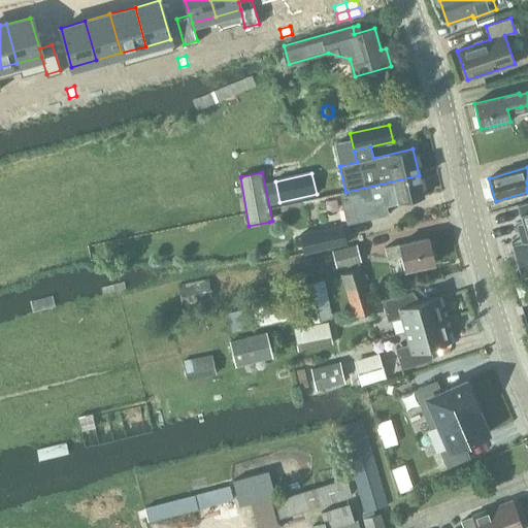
[(419,175),(345,192),(340,193),(347,222),(385,213),(384,205),(424,196),(419,175)]
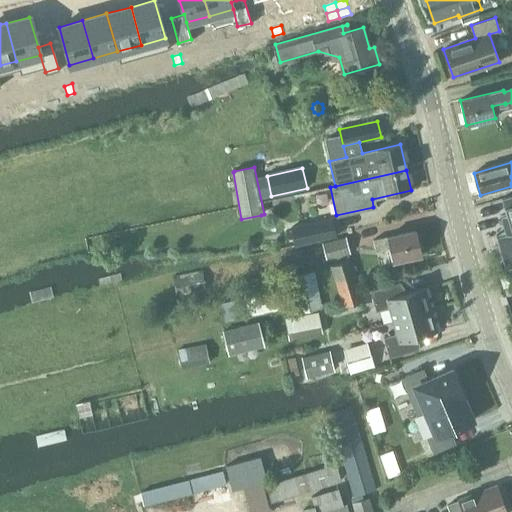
[(511,196),(502,199),(506,215),(501,216),(506,233),(496,236),(505,267),(511,265),(511,196)]
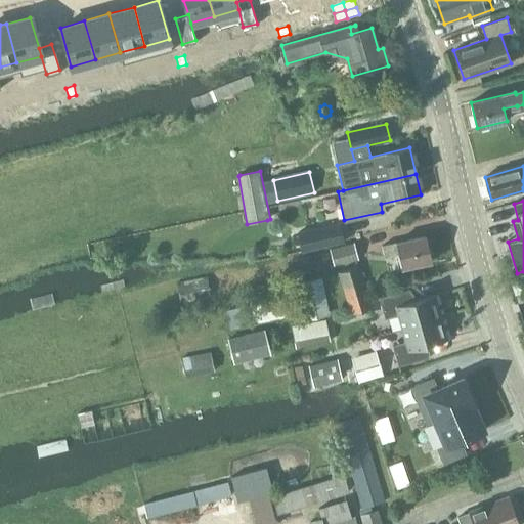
[(303,252),(344,242),(340,223),(298,233),(303,252)]
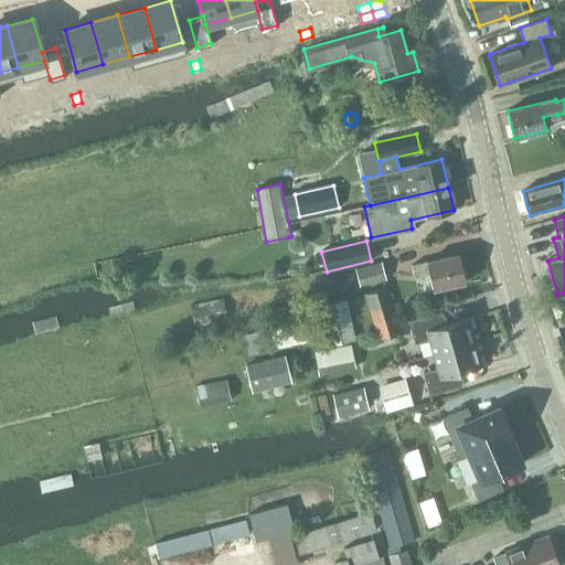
[(412,265),(415,278),(429,275),(433,289),(465,281),(458,254),(412,265)]
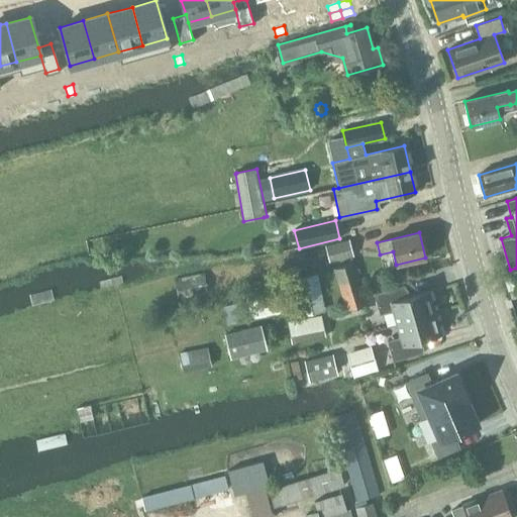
[(332,262),(351,256),(347,242),(328,247),(332,262)]
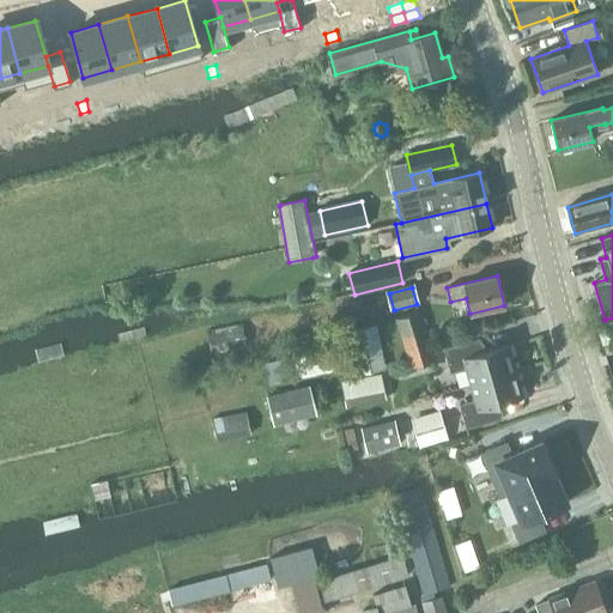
[(384,297),(349,303),(352,319),(387,311),(384,297)]
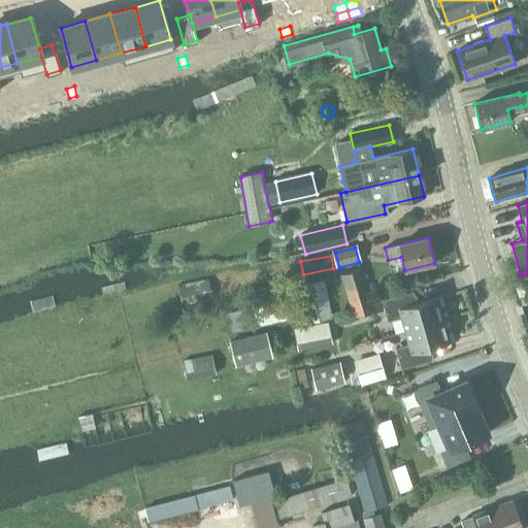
[(362,269),(341,274),(354,318),(374,311),(362,269)]
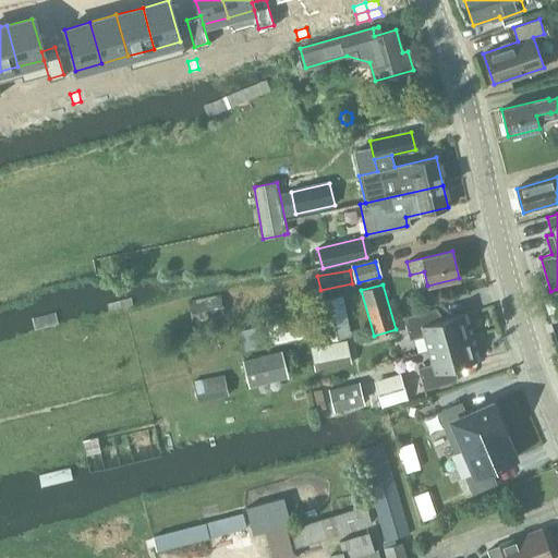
[(220,295),(189,301),(192,320),(223,314),(220,295)]
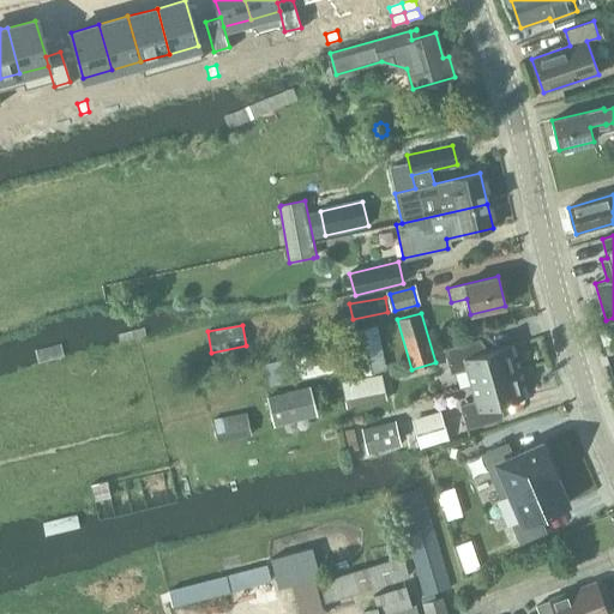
[(380,369),(372,326),(348,332),(356,374),(380,369)]
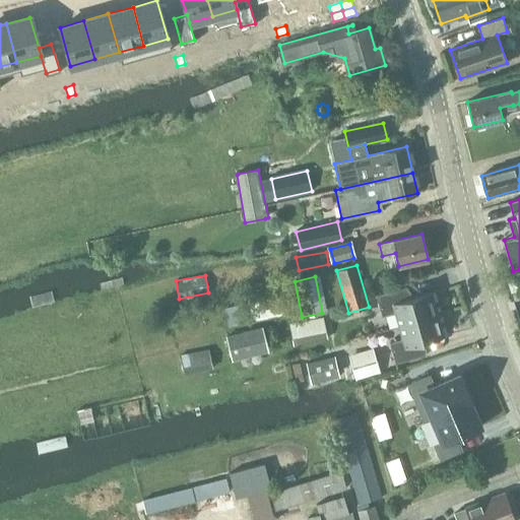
[(399,326),(438,315),(431,293),(408,299),(405,286),(376,295),(382,317),(395,313),(399,326)]
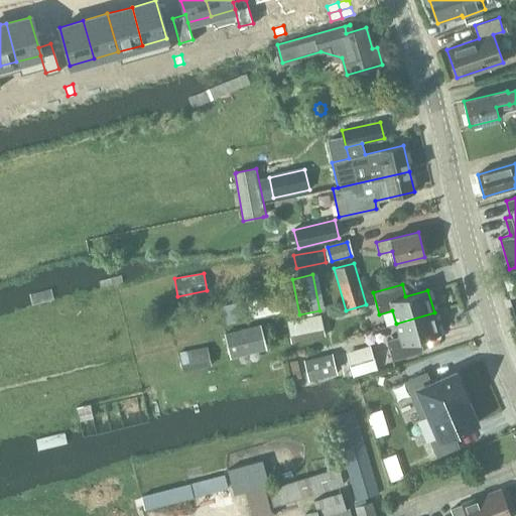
[(285,293),(224,305),(227,323),(288,309),(285,293)]
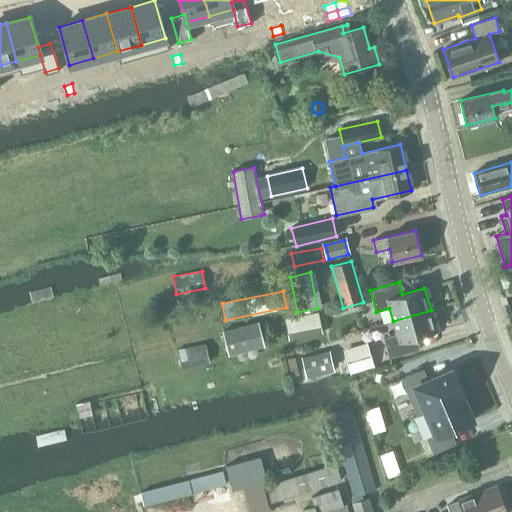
[(389,358),(418,350),(414,338),(437,332),(431,310),(393,321),(396,333),(383,337),(389,358)]
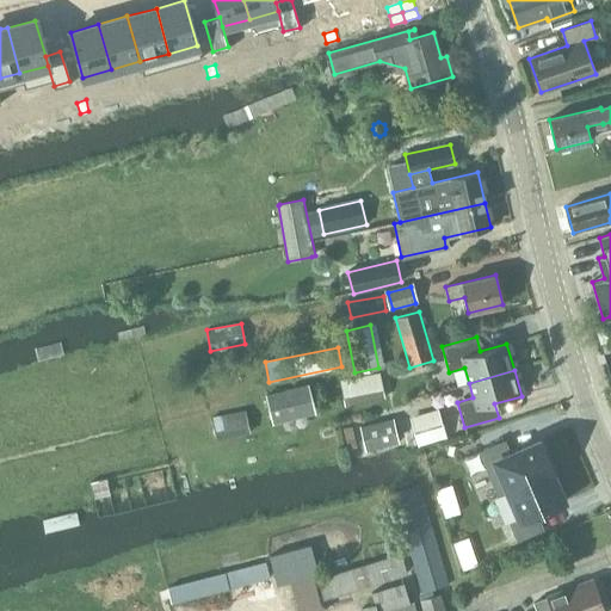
[(340,382),(345,406),(386,397),(381,374),(340,382)]
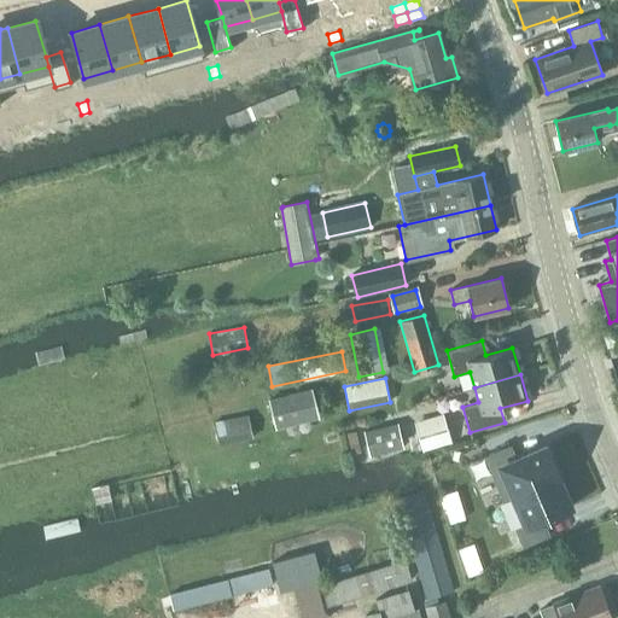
[(318,417),(310,388),(268,398),(275,427),(318,417)]
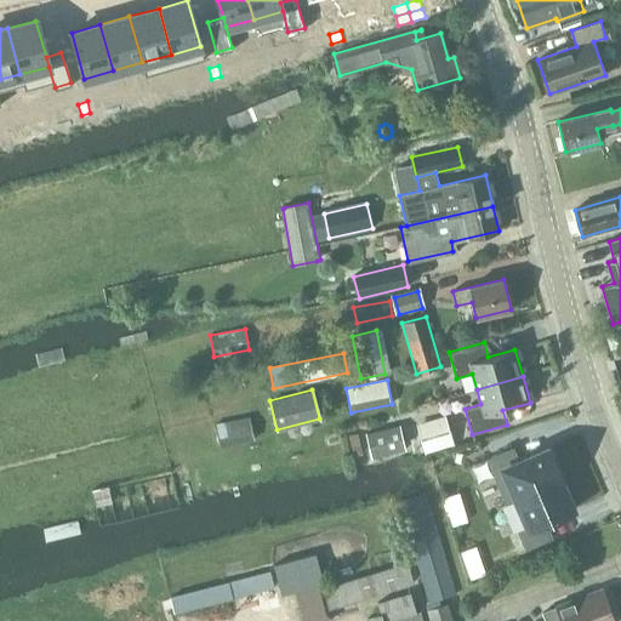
[(425,451),(453,443),(445,416),(417,425),(425,451)]
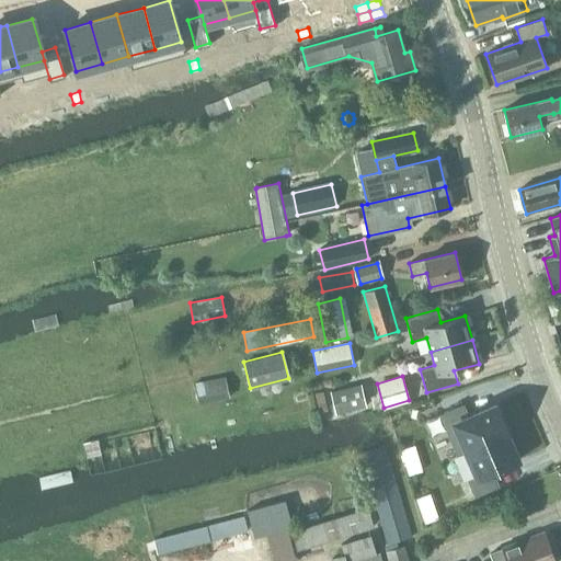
[(230,397),(226,377),(195,382),(199,403),(230,397)]
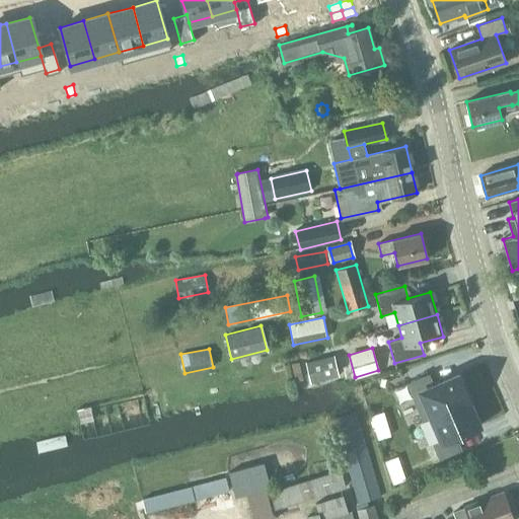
[(310,381),(340,375),(335,355),(306,361),(310,381)]
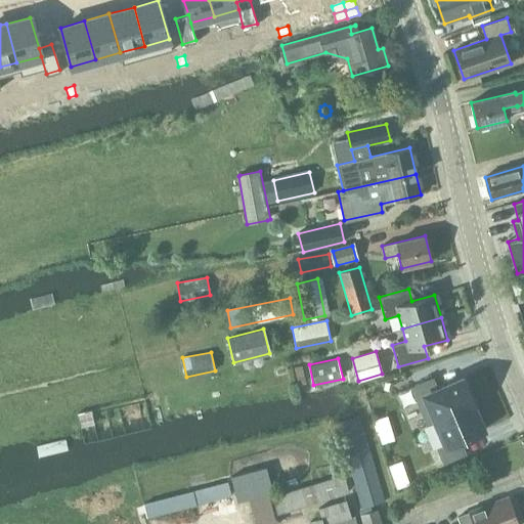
[(428,425),(433,423),(433,422),(463,408),(472,404),(473,405),(474,404),(463,378),(438,389),(433,378),(410,387),(428,425)]
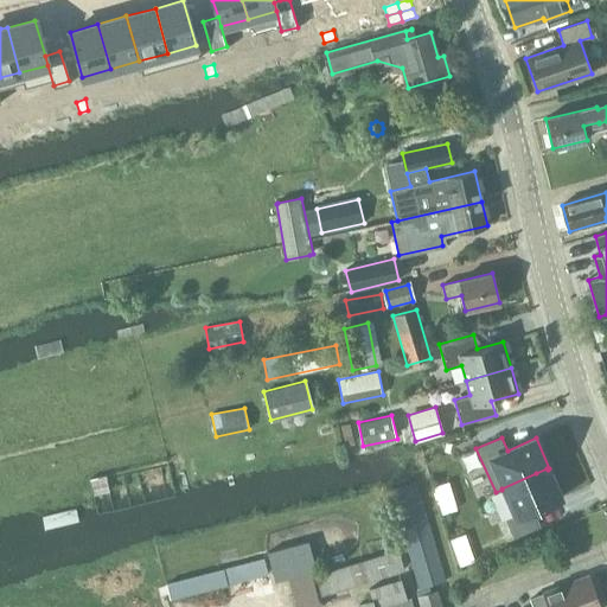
[(502,489),(502,490),(513,517),(508,521),(515,536),(540,525),(534,510),(560,499),(548,470),(547,468),(536,473),(502,489)]
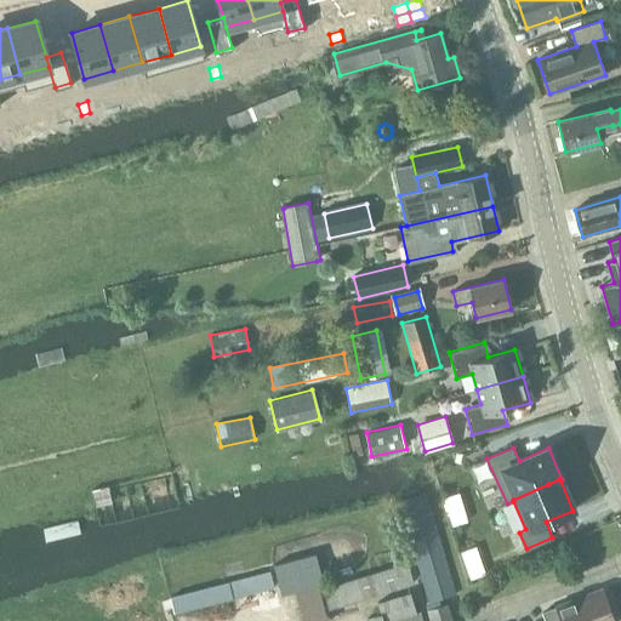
[(459,493),(444,497),(453,525),(467,522),(459,493)]
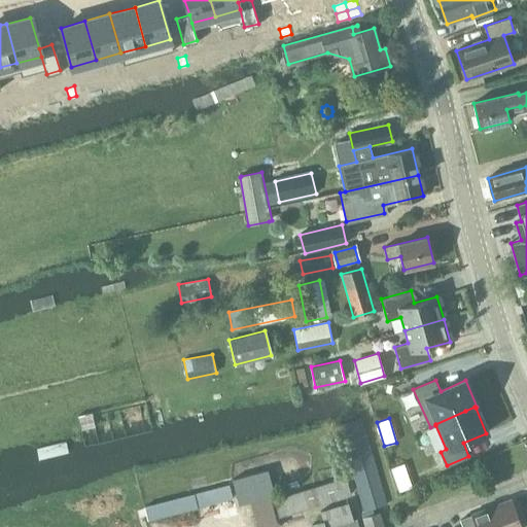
[(386,504),(361,419),(339,424),(363,511),(386,504)]
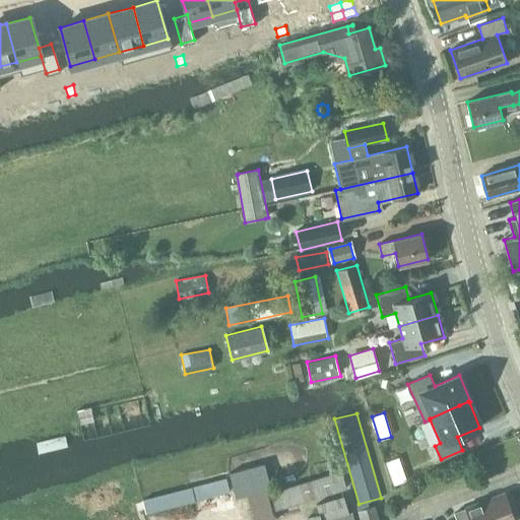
[(398,457),(386,461),(394,484),(406,480),(398,457)]
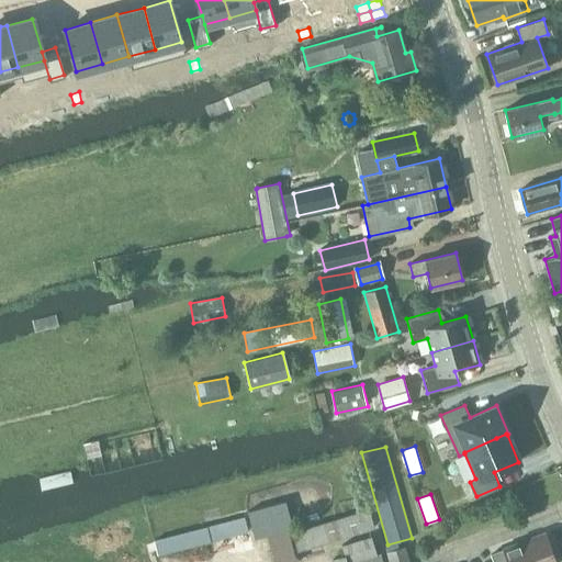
[(285,502),(248,512),(256,538),(268,535),(288,529),(292,528),(285,502)]
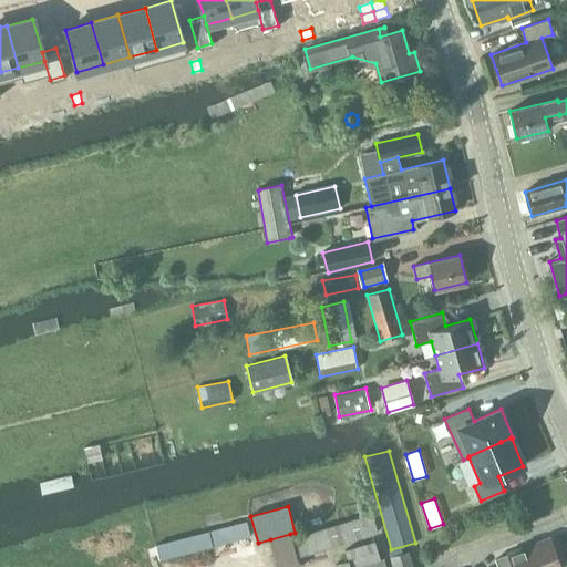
[(372,514),(291,539),(297,556),(378,533),(372,514)]
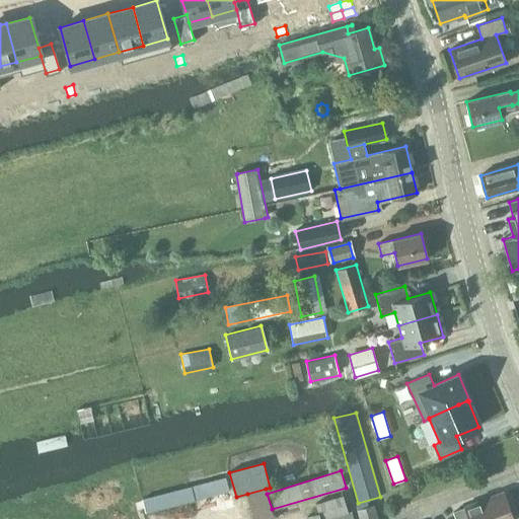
[(191,487),(142,500),(146,513),(195,500),(228,491),(225,477),(191,487)]
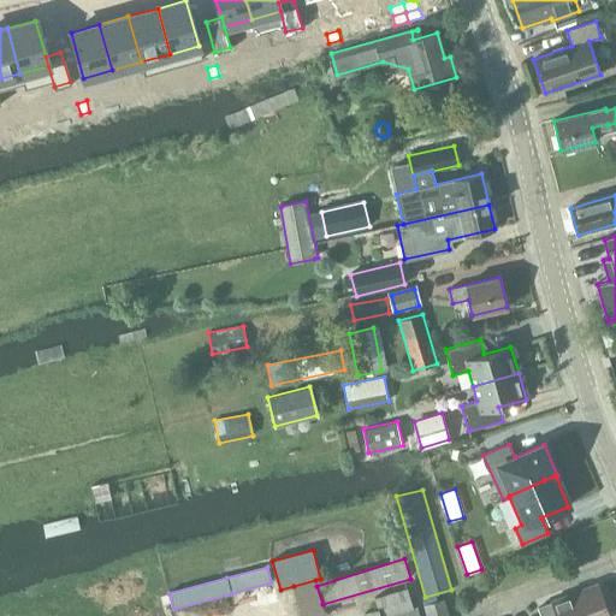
[(609,615),(597,585),(538,608),(540,615),(609,615)]
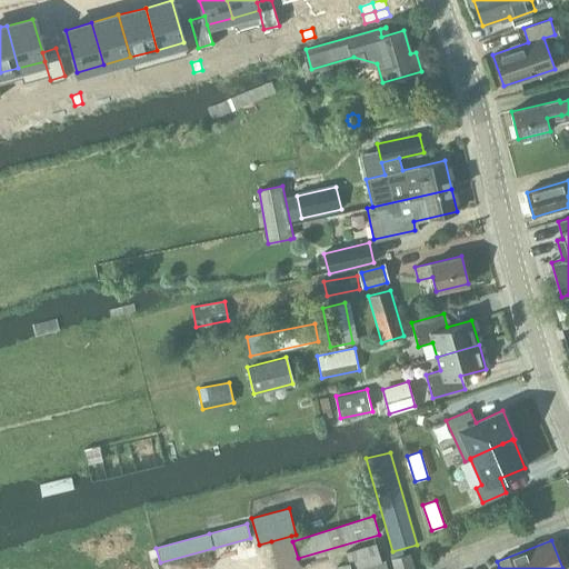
[(376,543),(346,552),(349,562),(350,568),(388,568),(386,561),(381,562),(376,543)]
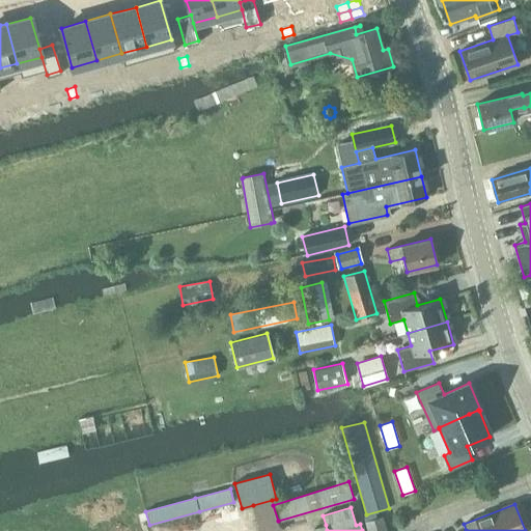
[(365,521),(367,530),(386,530),(383,515),(365,521)]
